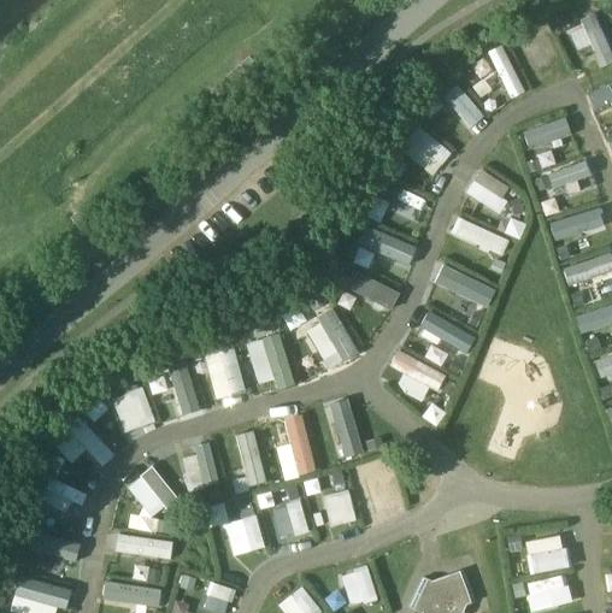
[(611,39),(600,12),(583,18),(604,69),(611,65),(611,39)]
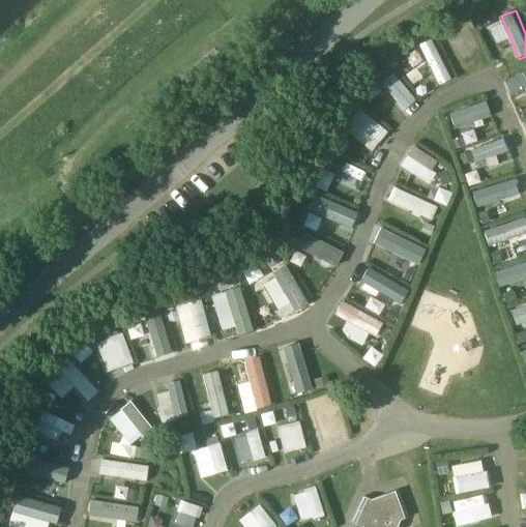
[(480,52),(470,28),(453,35),(463,59),(480,52)]
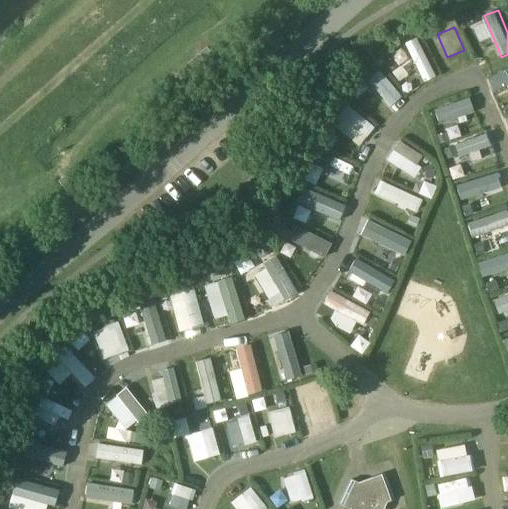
[(433,69),(423,46),(408,53),(419,76),(433,69)]
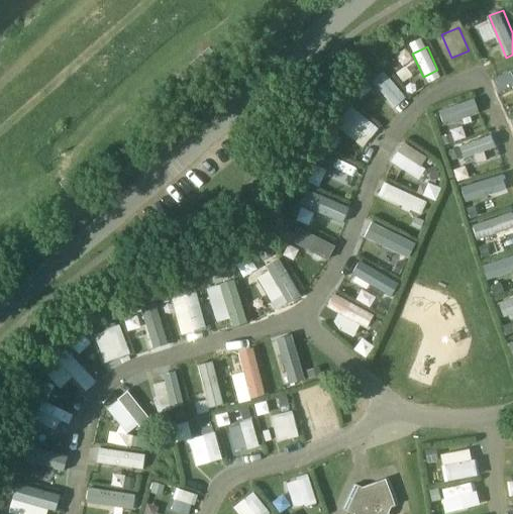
[(512,63),(493,72),(504,95),(512,91),(512,63)]
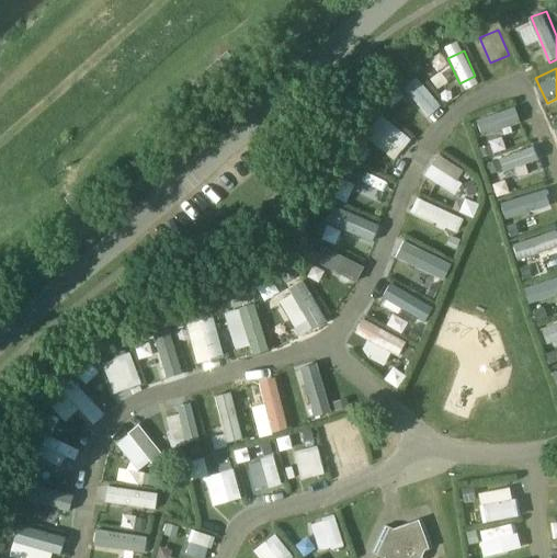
[(439,105),(420,86),(404,101),(422,121),(439,105)]
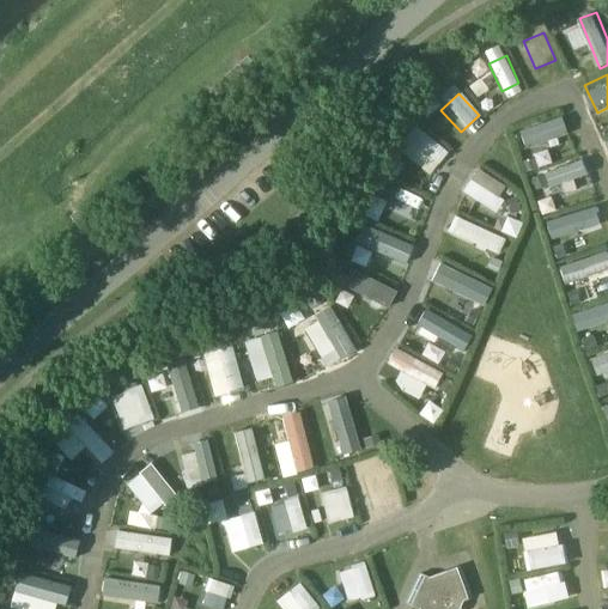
[(566,115),(520,129),(526,147),(571,133),(566,115)]
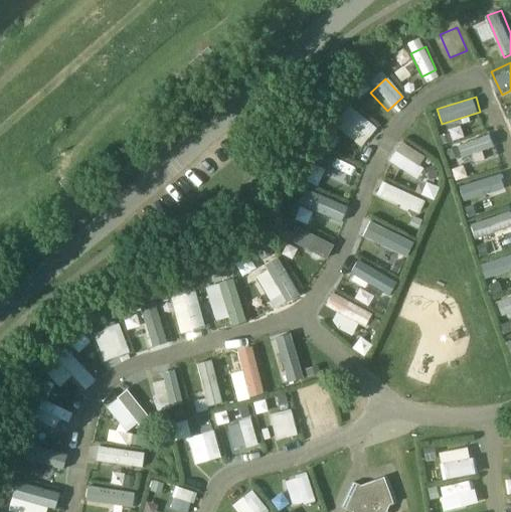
[(374,127),(348,107),(334,126),(360,146),(374,127)]
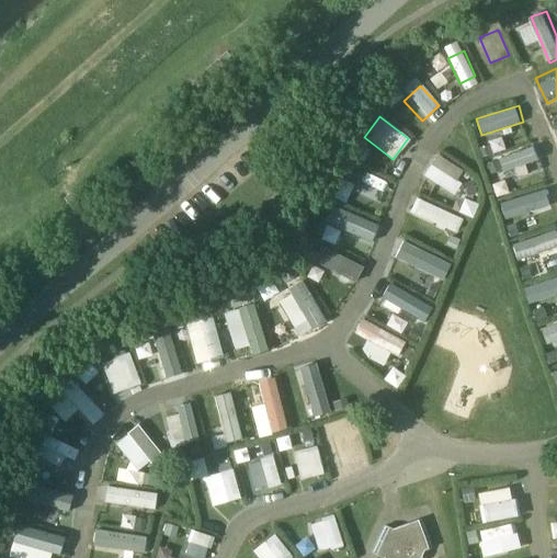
[(537,145),(490,159),(496,175),(542,160),(537,145)]
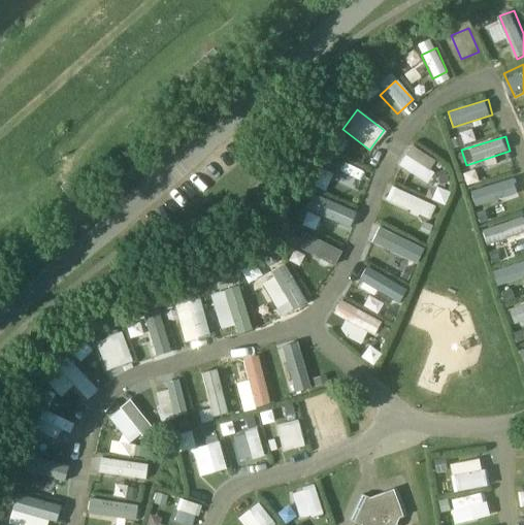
[(434,160),(413,145),(399,164),(420,179),(434,160)]
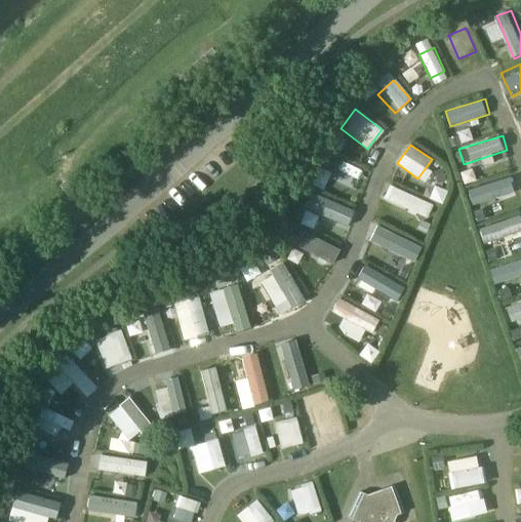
[(361,172),(334,160),(323,185),(350,197),(361,172)]
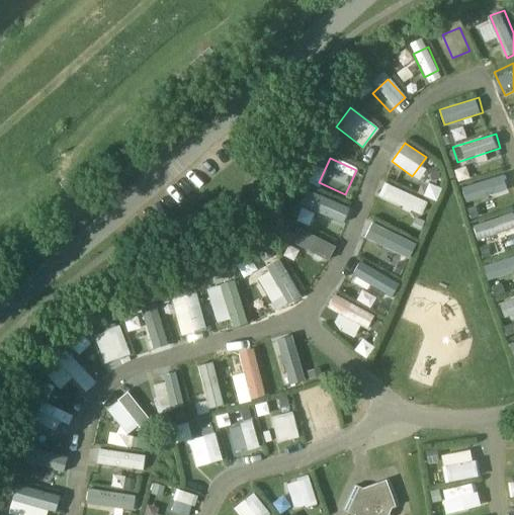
[(505,174),(462,188),(466,202),(510,188),(505,174)]
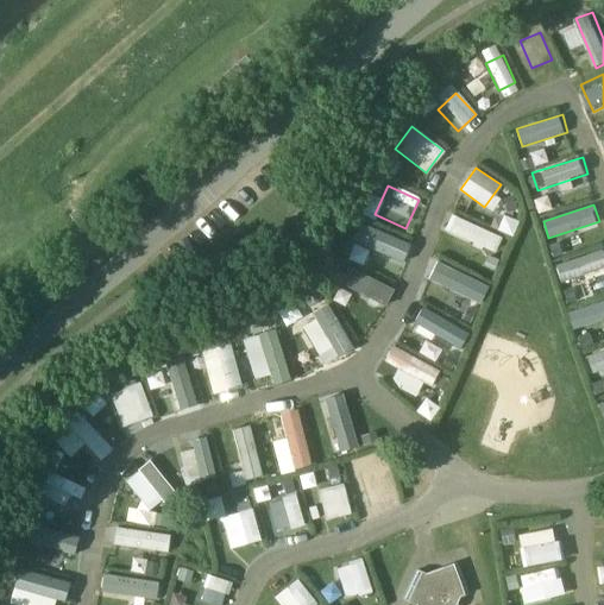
[(498,235),(451,212),(442,228),(490,252),(498,235)]
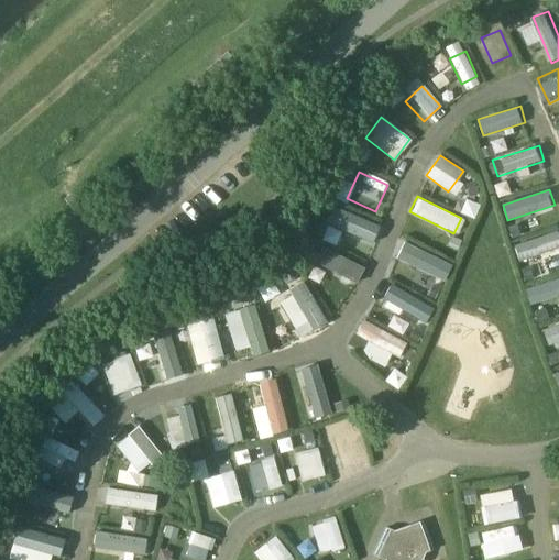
[(372,228),(336,211),(329,228),(365,244),(372,228)]
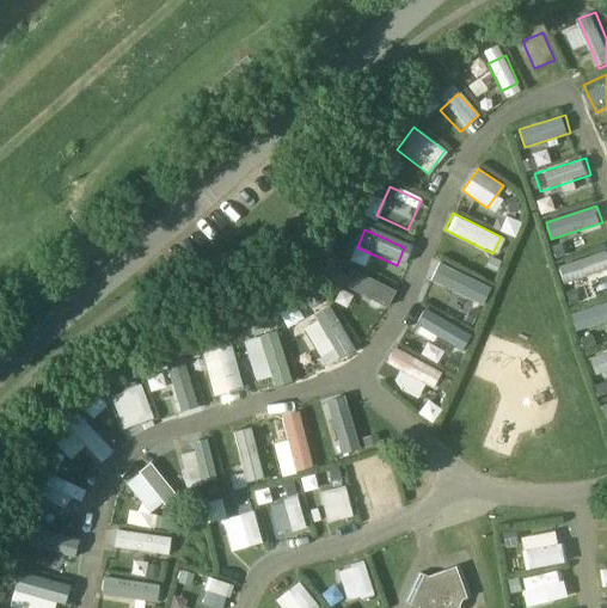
[(606,251),(559,265),(565,283),(606,269),(606,251)]
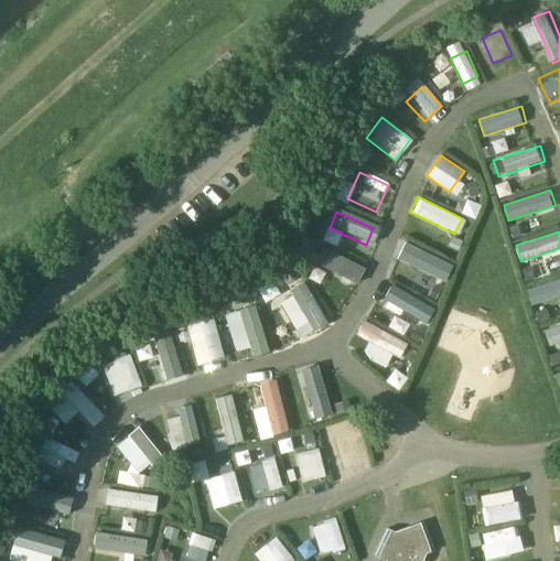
[(452,262),(406,244),(399,260),(445,278),(452,262)]
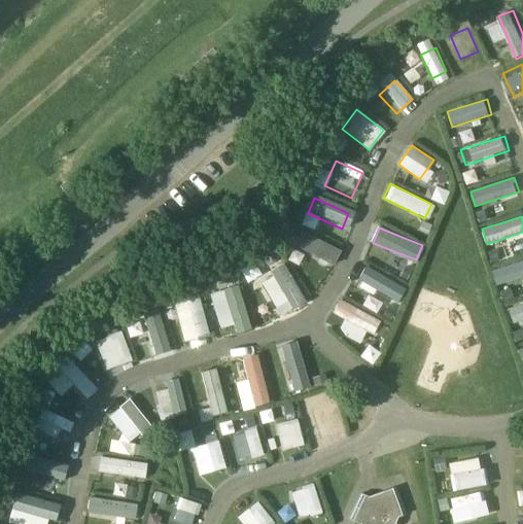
[(341,249),(304,232),(295,250),(332,267),(341,249)]
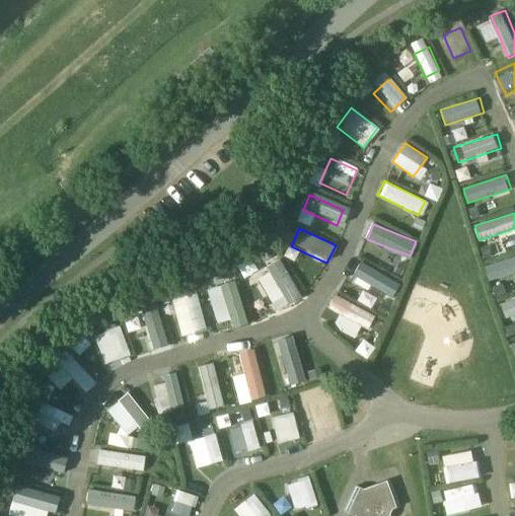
[(514,256),(488,266),(493,281),(514,273),(514,256)]
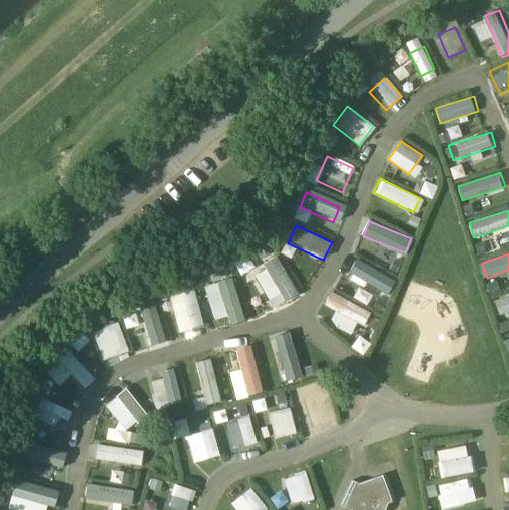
[(294,289),(280,259),(257,269),(272,300),(294,289)]
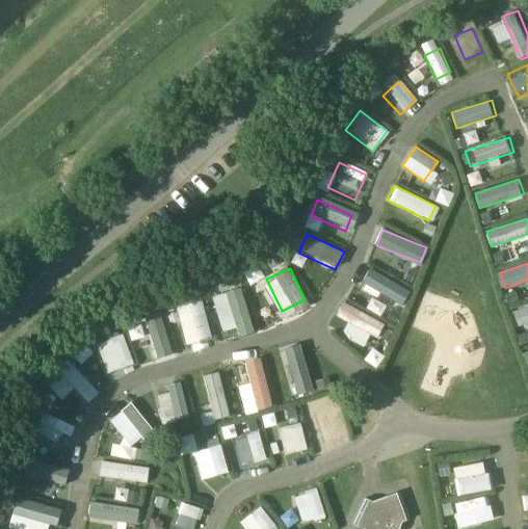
[(412,292),(371,269),(363,283),(403,306),(412,292)]
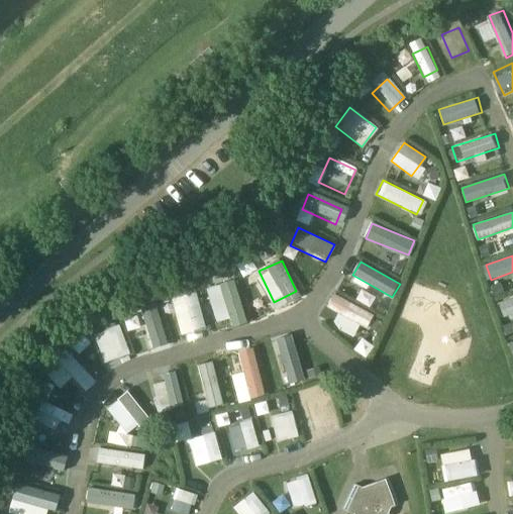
[(245,316),(237,286),(212,293),(220,323),(245,316)]
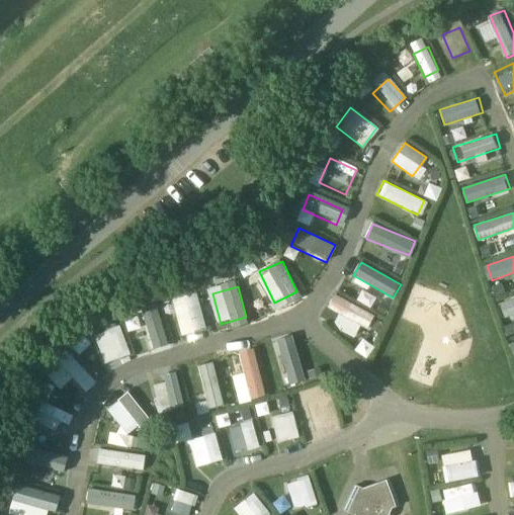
[(378,311),(337,289),(327,310),(368,331),(378,311)]
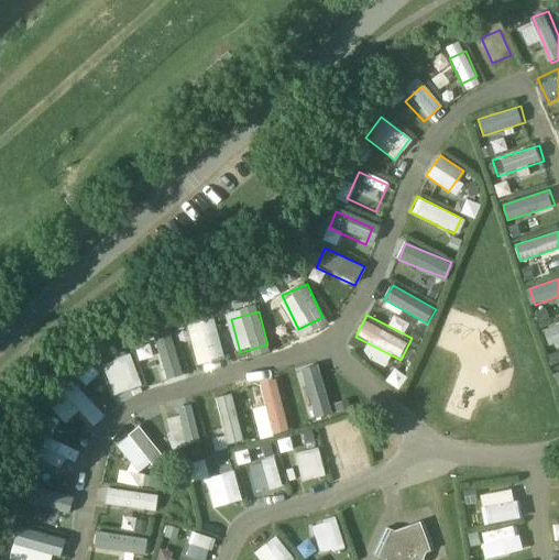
[(225,357),(212,319),(182,328),(193,366),(225,357)]
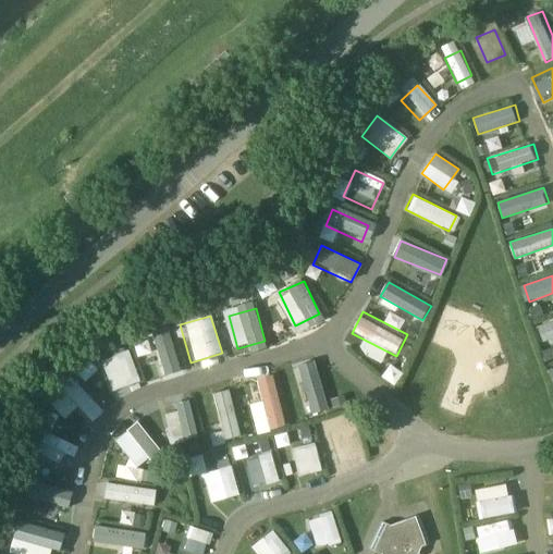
[(552,320),(541,324),(547,341),(552,339),(552,320)]
